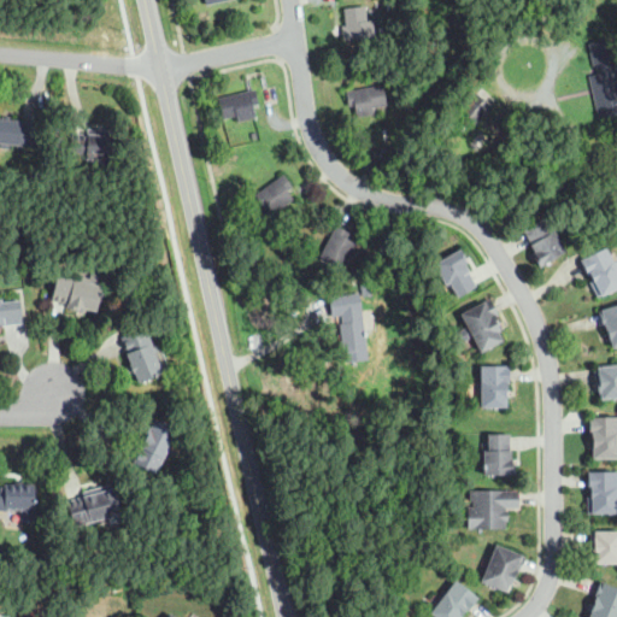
[(552,17),(536,17),(536,5),(552,5),(552,17)]
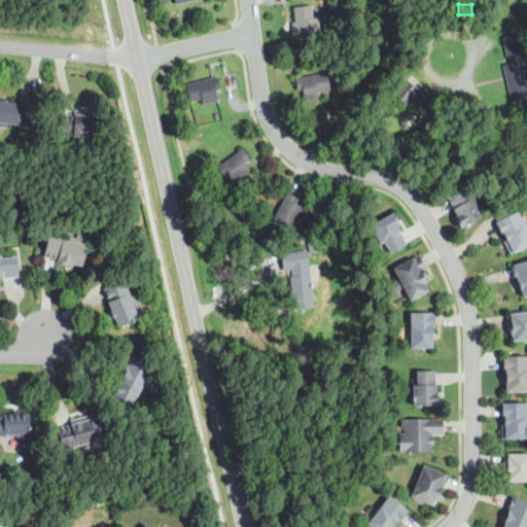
[(294,35),(292,23),(296,22),(294,7),(313,5),(314,19),(319,18),(321,32),(294,35)]
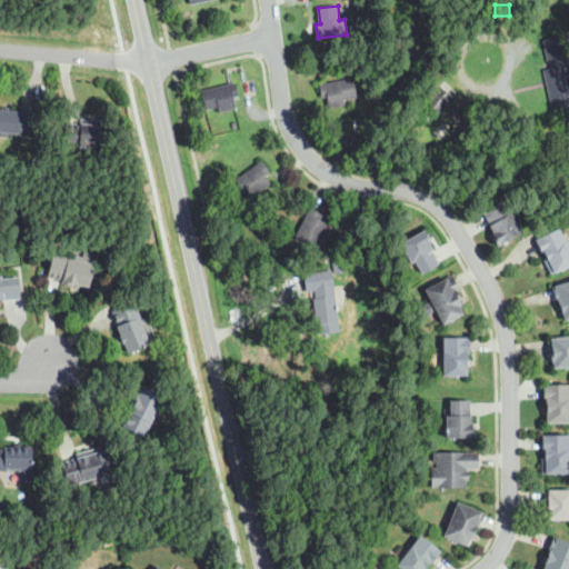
[(568,25),(552,23),(555,8),(568,10),(568,25)]
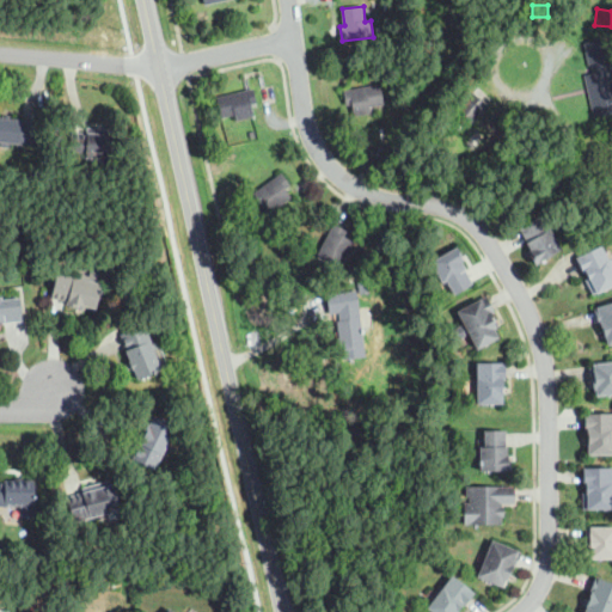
[(587,67),(610,65),(606,38),(585,41),(587,67)]
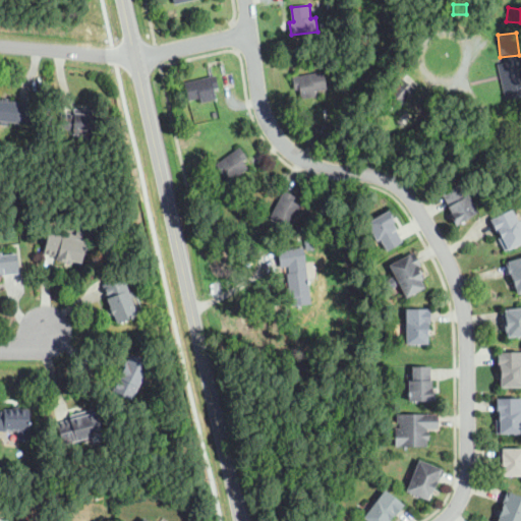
[(520,97),(520,61),(503,61),(503,97),(520,97)]
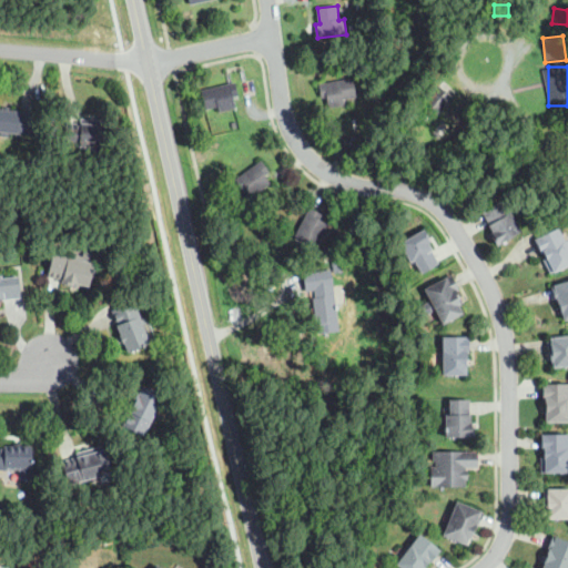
[(330,108),(327,97),(322,98),(318,84),(353,78),(356,98),(344,100),(345,105),(330,108)]
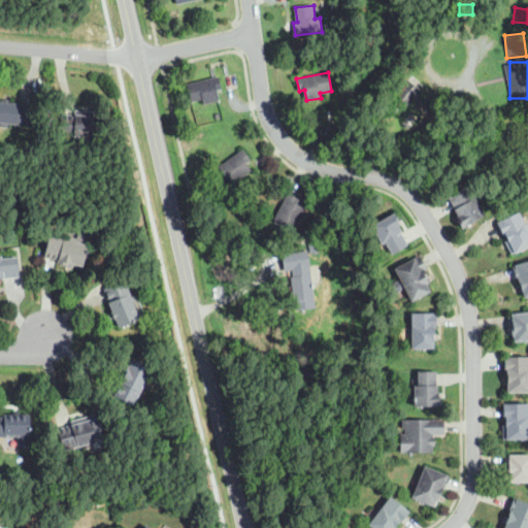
[(204,104),(203,99),(191,102),(187,85),(219,76),(222,90),(217,91),(220,101),(204,104)]
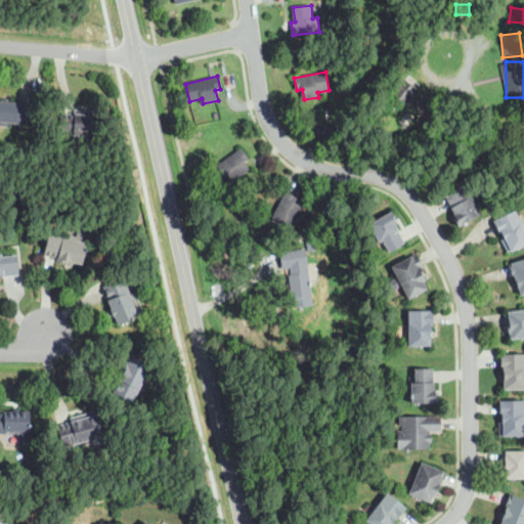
[(404,105),(400,101),(392,94),(390,93),(392,91),(389,89),(400,76),(403,78),(418,91),(404,105)]
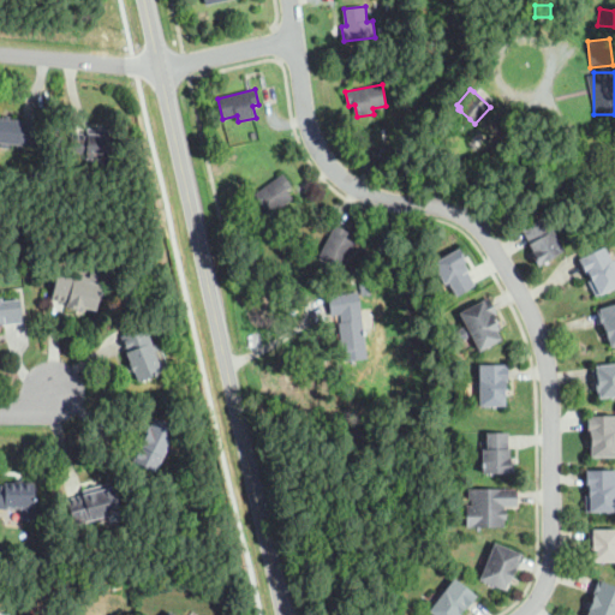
[(442,142),(439,139),(434,136),(453,112),(461,119),(442,142)]
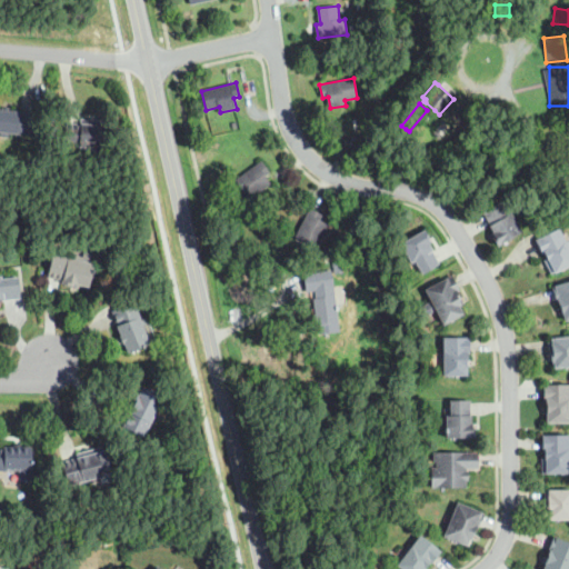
[(32,136),(20,135),(0,132),(0,108),(20,111),(19,113),(35,116),(32,136)]
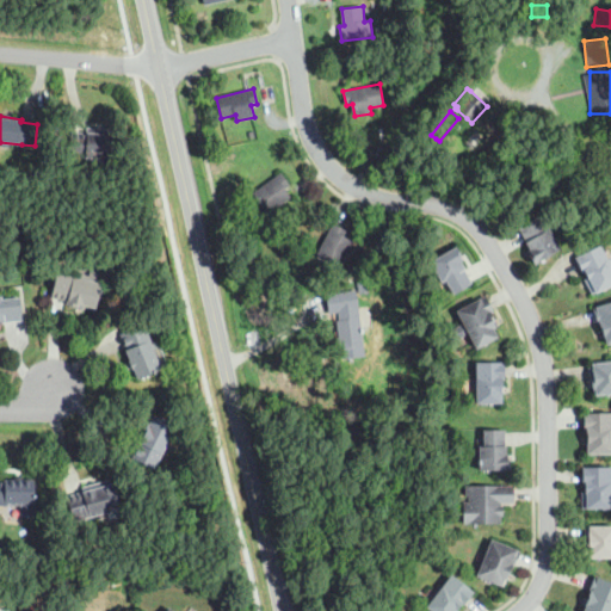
[(110,160),(102,159),(71,155),(73,133),(86,134),(86,130),(113,133),(110,160)]
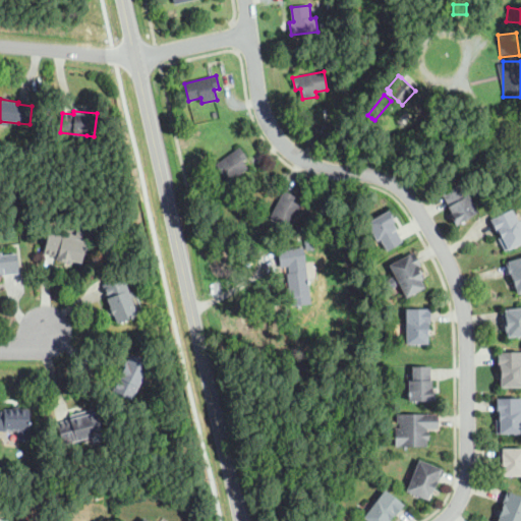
[(229,182),(216,165),(240,148),(247,158),(243,161),(248,168),(229,182)]
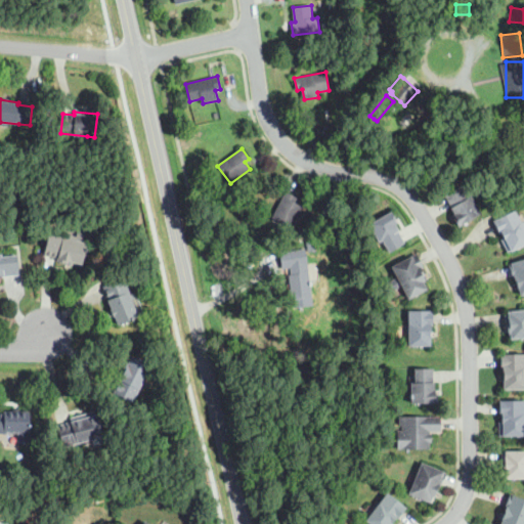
[(460,226),(453,216),(456,215),(444,194),(461,185),(468,198),(471,195),(481,213),(460,226)]
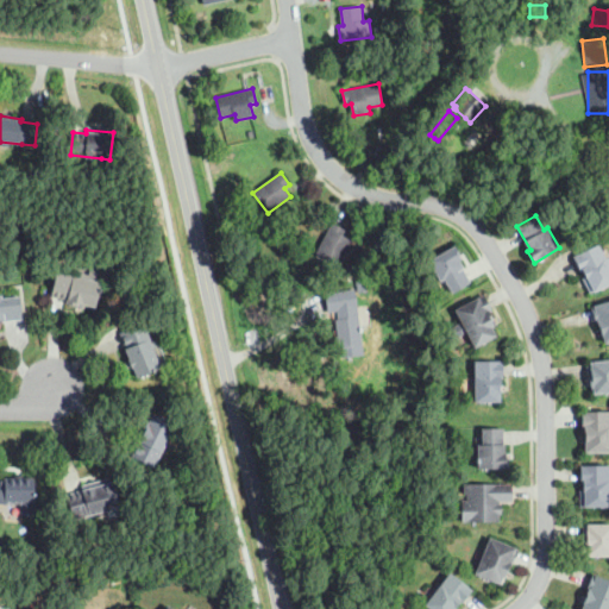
[(339,265),(316,255),(332,224),(346,231),(343,236),(352,240),(339,265)]
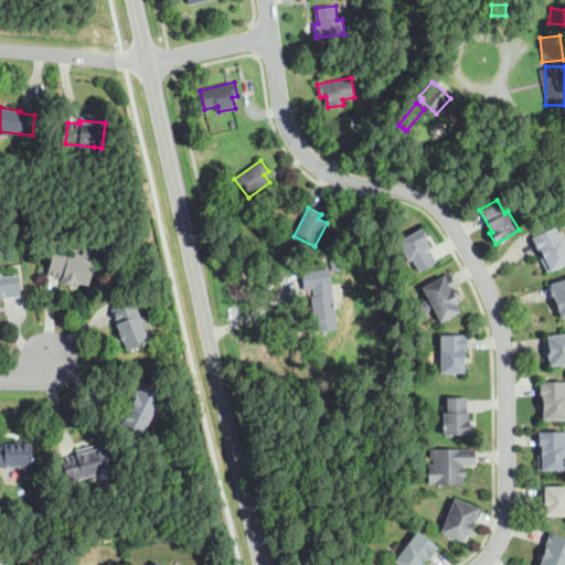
[(564,264),(548,273),(541,258),(544,256),(541,251),(540,252),(532,237),(556,226),(564,244),(564,264)]
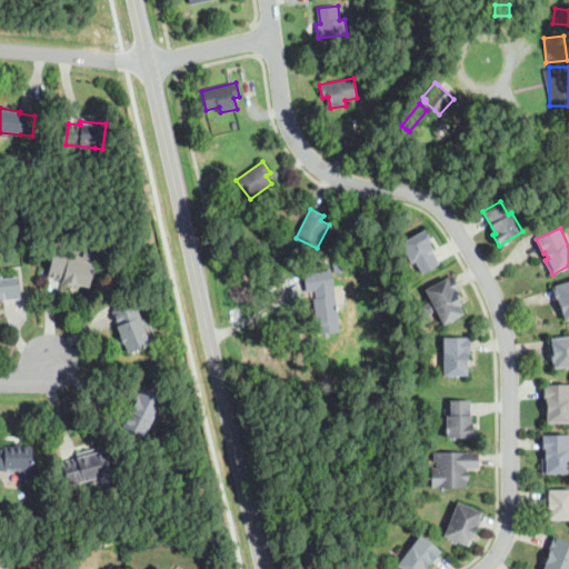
[(422,275),(415,261),(412,263),(400,243),(426,229),(430,238),(428,239),(430,243),(429,245),(440,265),(422,275)]
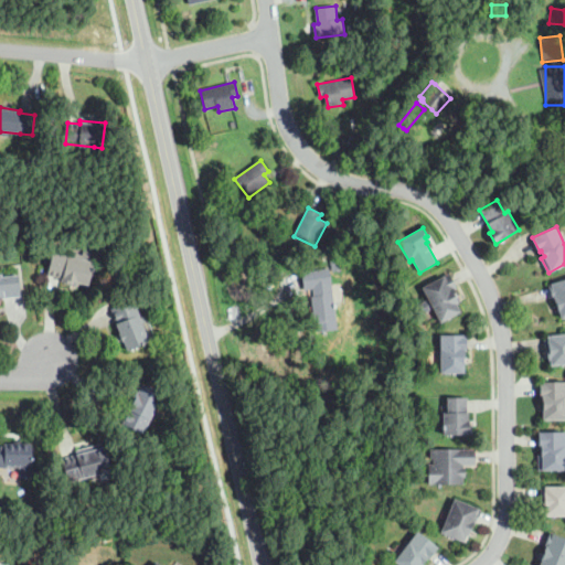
[(72,286),(61,283),(61,279),(46,275),(53,253),(94,264),(87,285),(73,280),(72,286)]
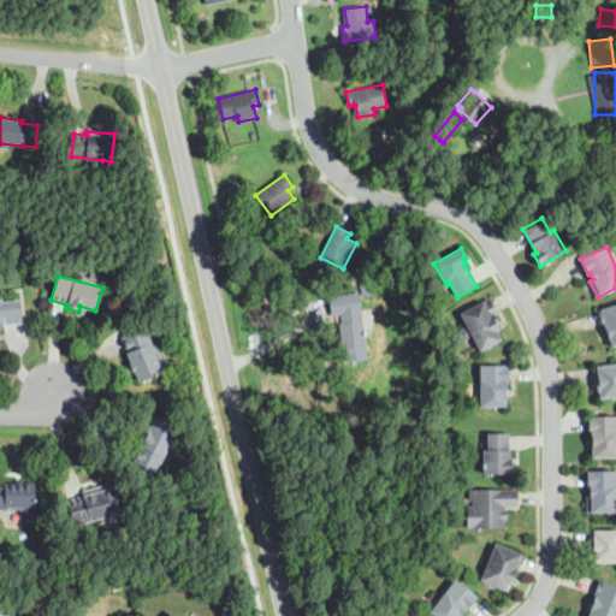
[(362,295),(360,284),(369,283),(371,294),(362,295)]
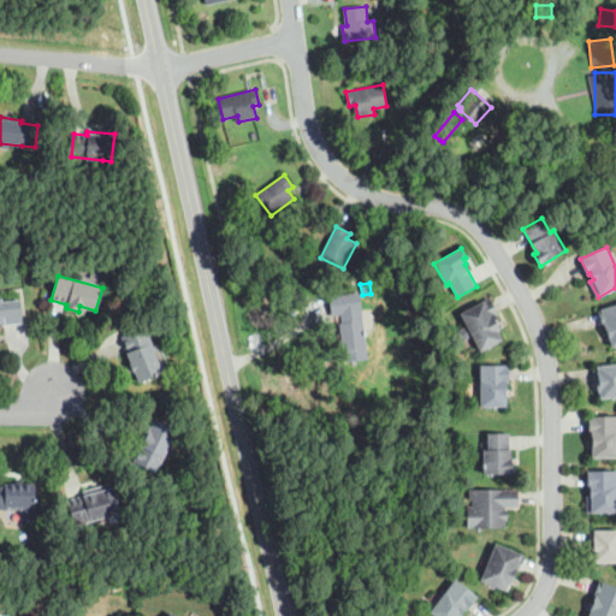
[(342,363),(339,343),(338,339),(342,339),(338,323),(342,321),(341,315),(331,317),(329,297),(359,292),(368,360),(342,363)]
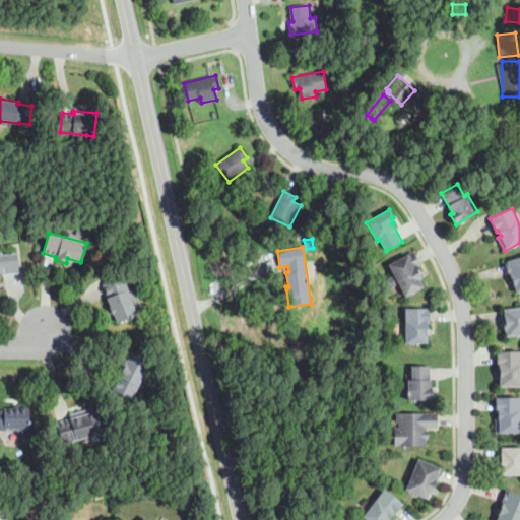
[(0,274),(0,252),(2,252),(2,255),(17,253),(19,273),(0,274)]
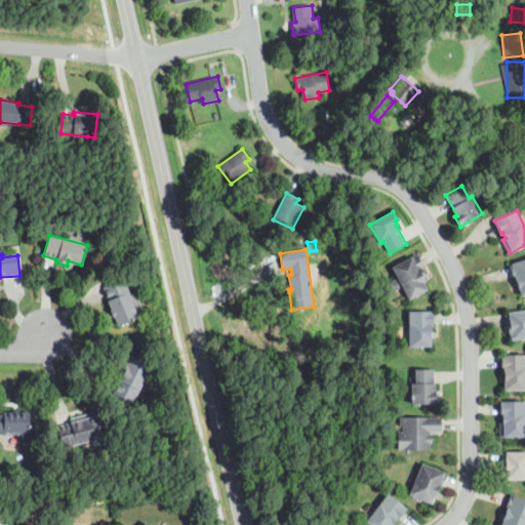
[(409,299),(393,267),(417,254),(423,268),(421,269),(426,275),(423,276),(427,282),(425,283),(429,290),(409,299)]
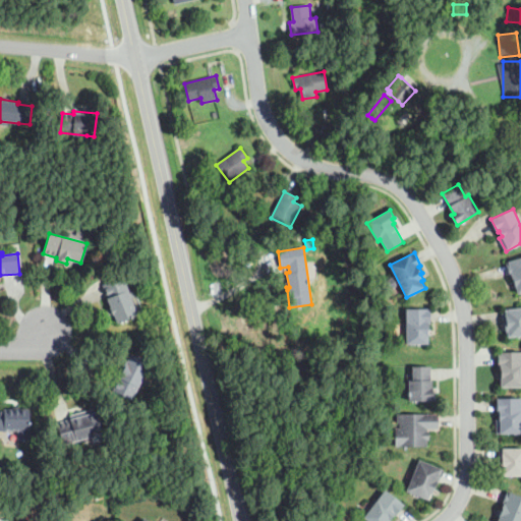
[(520,293),(518,294),(513,277),(510,278),(506,264),(520,258),(520,293)]
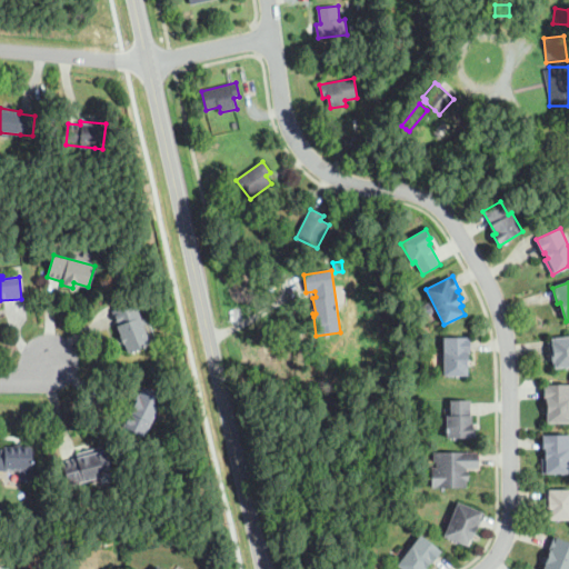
[(128,353),(126,347),(125,345),(122,345),(119,337),(120,336),(116,326),(119,325),(112,311),(135,302),(141,317),(151,343),(128,353)]
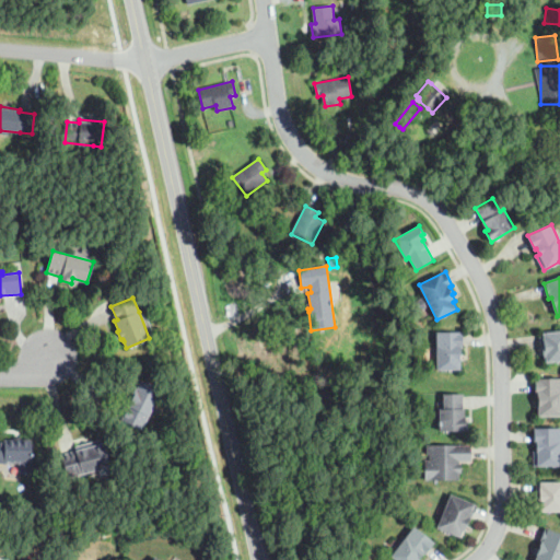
[(459,370),(436,370),(438,356),(433,356),(434,347),(436,348),(438,331),(463,333),(463,347),(461,347),(459,370)]
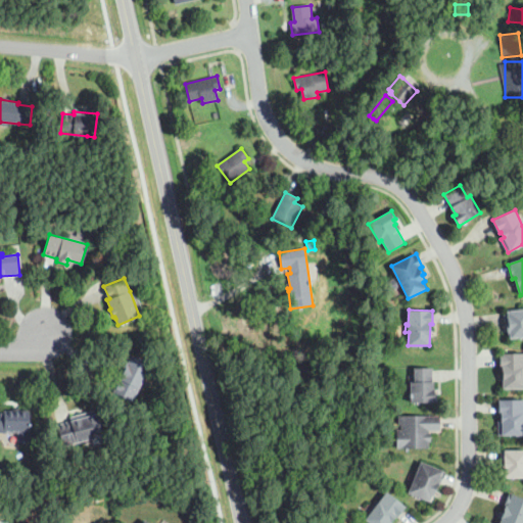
[(522,336),(509,338),(508,326),(506,326),(504,312),(522,310),(522,336)]
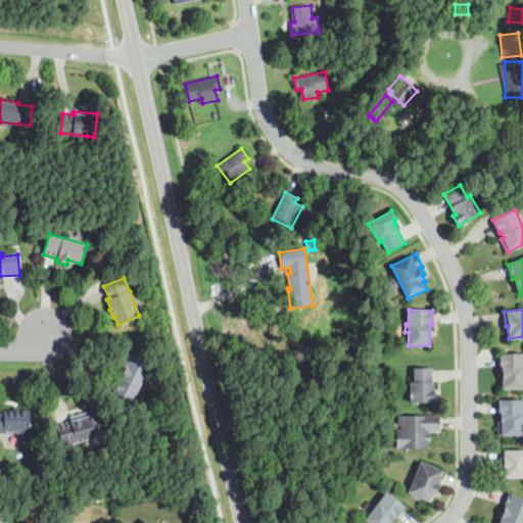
[(522,388),(503,388),(503,370),(500,369),(500,353),(522,353),(522,388)]
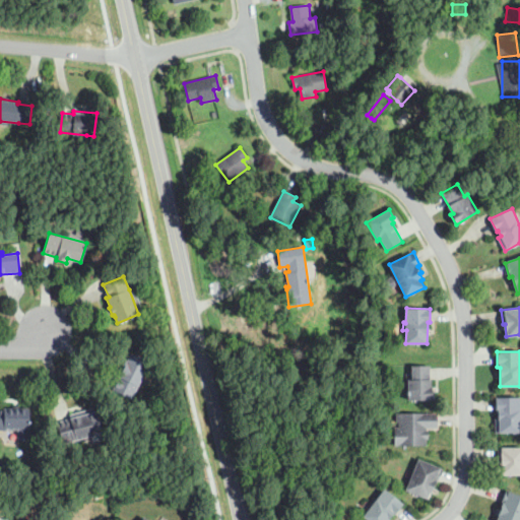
[(131,399),(113,390),(115,387),(113,385),(116,379),(118,380),(119,378),(117,376),(129,352),(149,363),(131,399)]
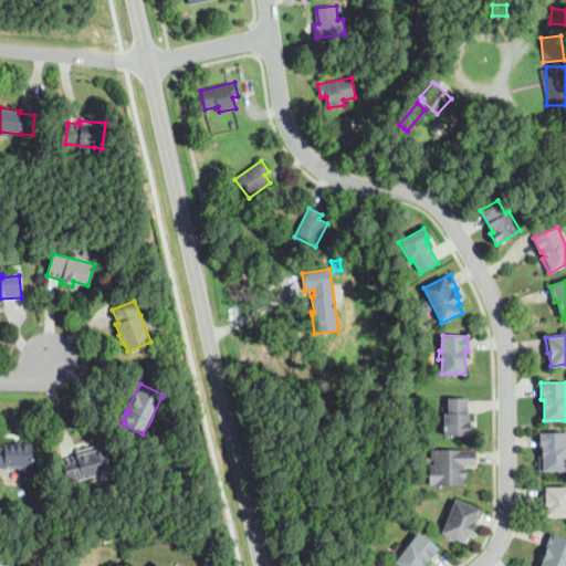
[(473,436),(444,435),(444,413),(449,413),(449,398),(469,399),(469,425),(473,425),(473,436)]
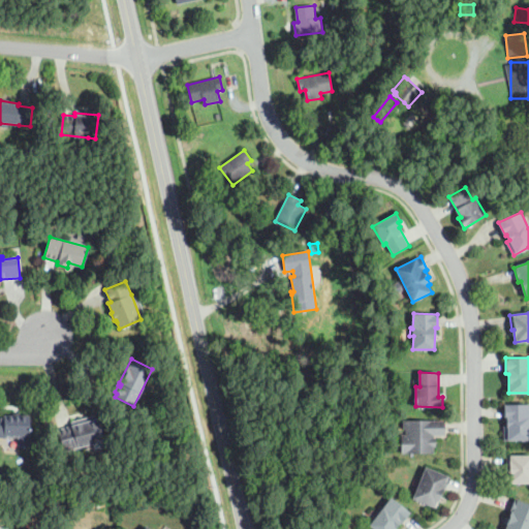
[(528,440),(504,440),(504,426),(507,426),(507,419),(505,419),(505,405),(528,405),(528,440)]
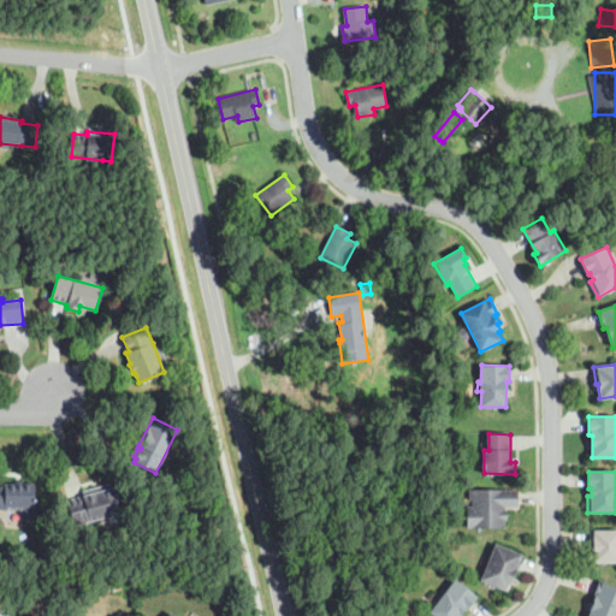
[(0,509),(0,486),(3,486),(3,484),(34,484),(34,507),(7,508),(7,509),(0,509)]
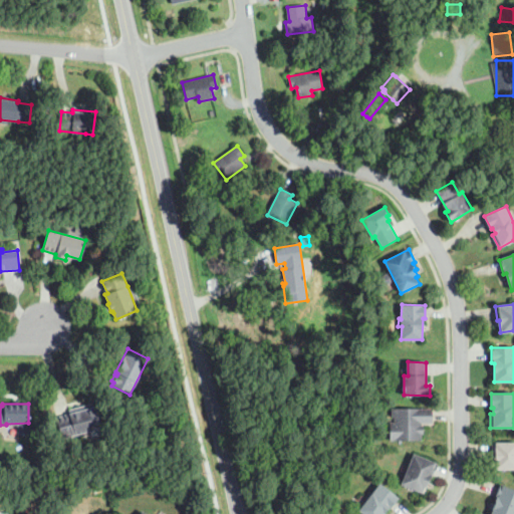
[(61,440),(61,439),(55,417),(67,414),(66,412),(93,404),(100,428),(61,440)]
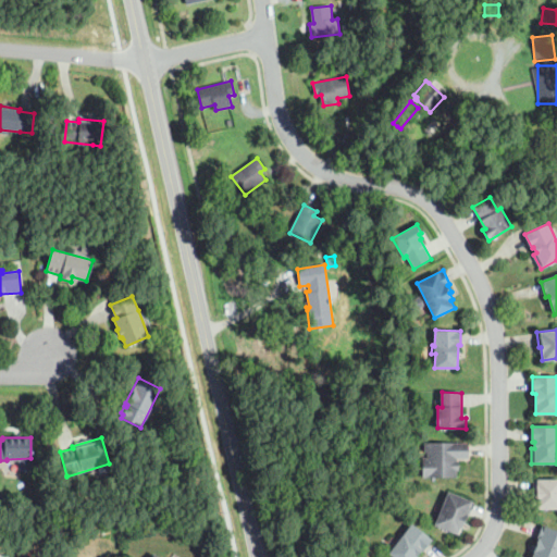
[(423,478),(423,457),(428,457),(428,453),(425,453),(425,443),(468,442),(469,458),(457,458),(457,461),(459,460),(459,470),(457,470),(457,477),(423,478)]
